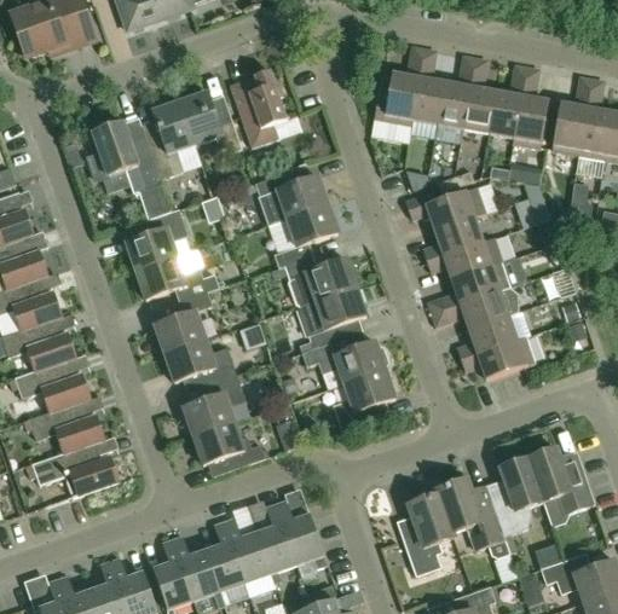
[(56,46),(57,50),(59,52),(93,40),(79,0),(47,0),(11,12),(27,57),(56,46)]
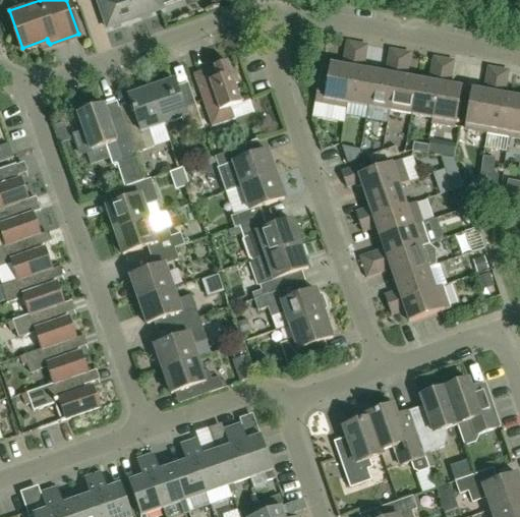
[(97,0),(106,25),(162,6),(160,2),(164,1),(164,0),(97,0)]
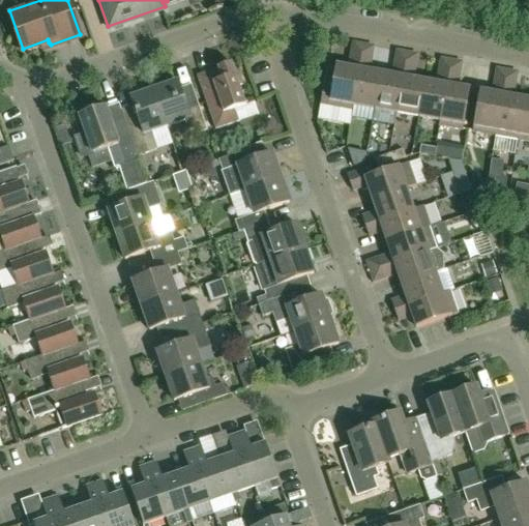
[(351,103),(359,59),(348,57),(347,64),(334,62),(334,65),(326,64),(319,101),(351,108),(352,103),(351,103)]
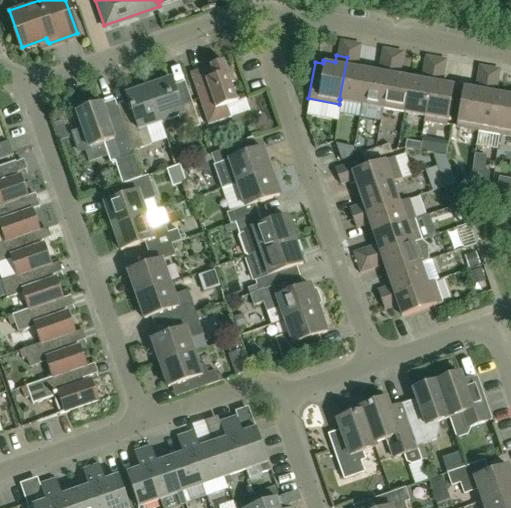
[(360,103),(367,68),(356,66),(357,59),(347,57),(339,99),(340,99),(360,103)]
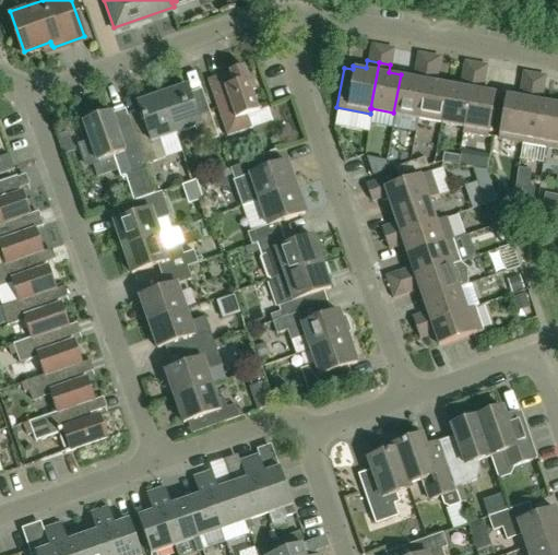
[(251,87),(254,86),(251,78),(248,79),(242,63),(206,77),(226,133),(251,125),(247,113),(258,108),(251,87)]
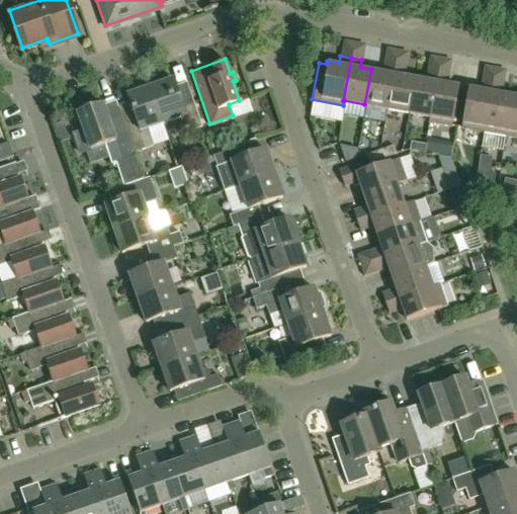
[(371,69),(364,104),(386,107),(394,66),(383,64),(382,71),(371,69)]
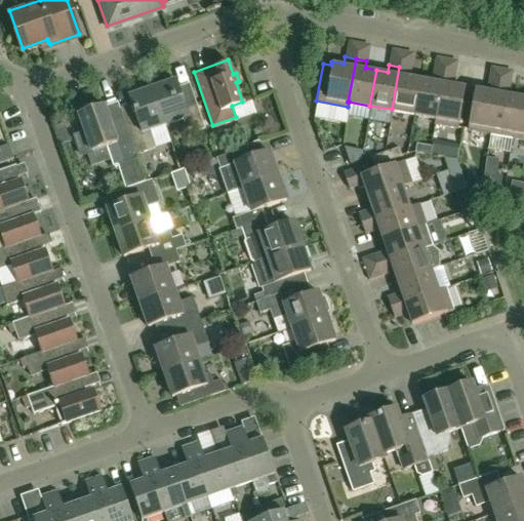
[(413,113),(419,78),(408,76),(409,68),(399,67),(392,109),(413,113)]
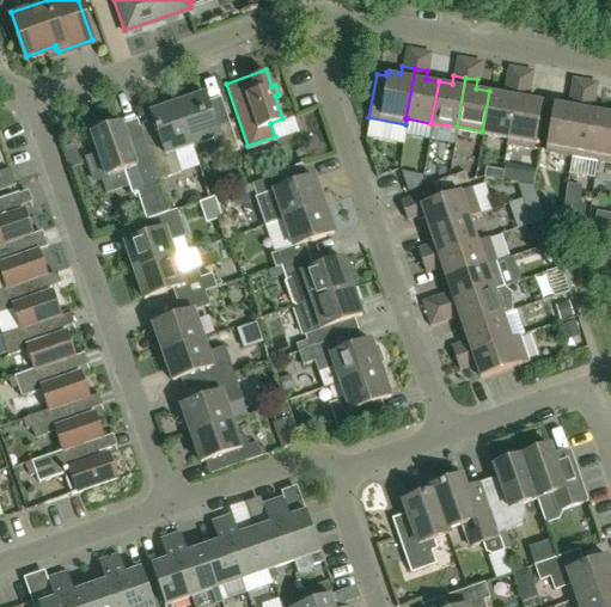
[(507,136),(517,86),(503,84),(502,93),(489,91),(482,132),(506,136),(507,136)]
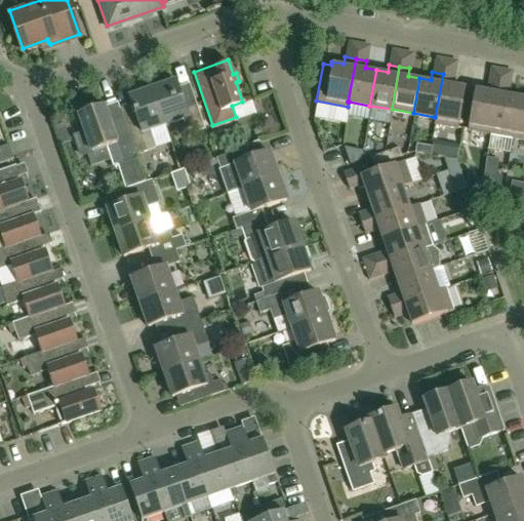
[(456,126),(464,85),(452,83),(453,76),(443,74),(435,117),(434,117),(433,122),(456,126)]
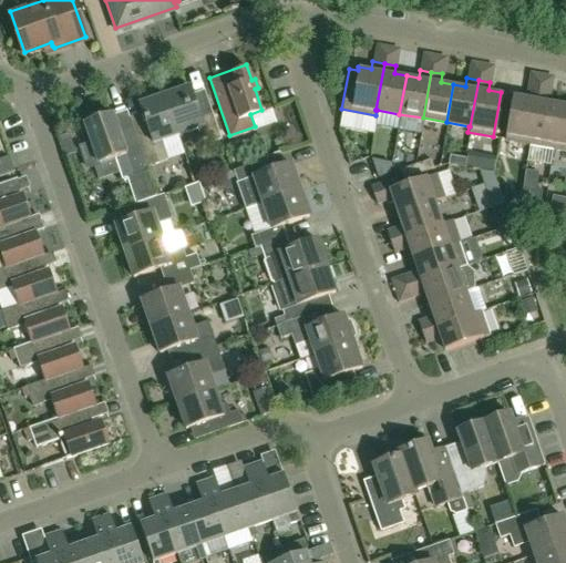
[(198,113),(188,84),(163,93),(177,133),(196,126),(203,143),(220,136),(211,109),(198,113)]
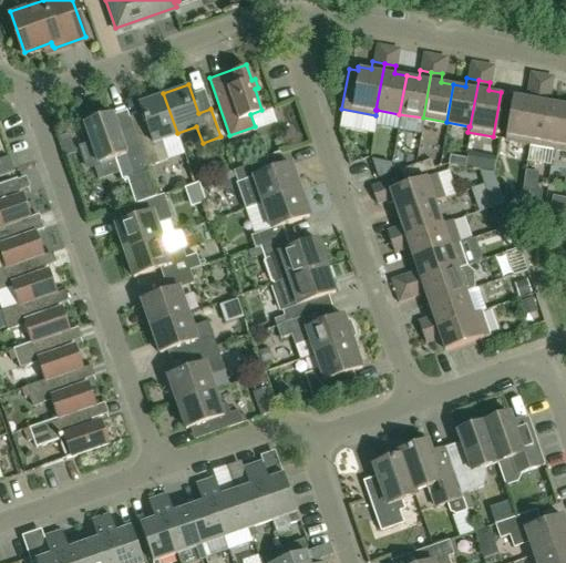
[(528,142),(538,91),(526,89),(525,96),(512,94),(504,137),(528,142)]
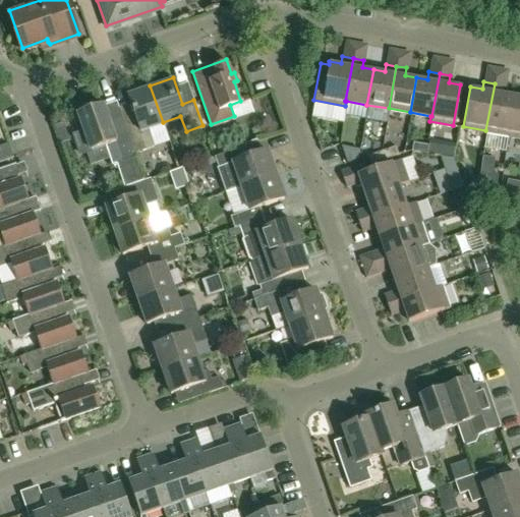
[(507,134),(515,95),(504,93),(505,85),(495,83),(485,130),(507,134)]
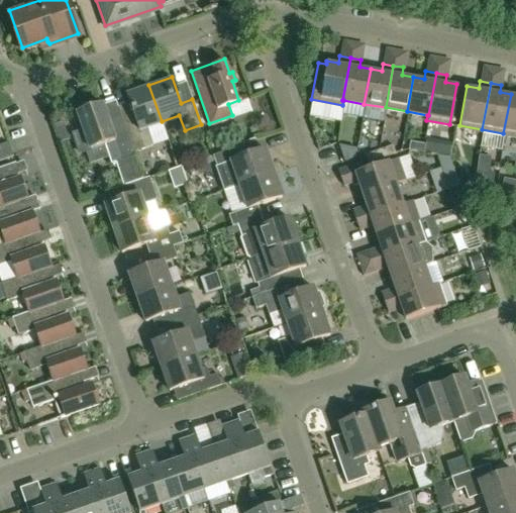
[(162,121),(148,85),(126,93),(135,119),(123,123),(132,150),(152,143),(148,132),(153,131),(150,124),(162,121)]
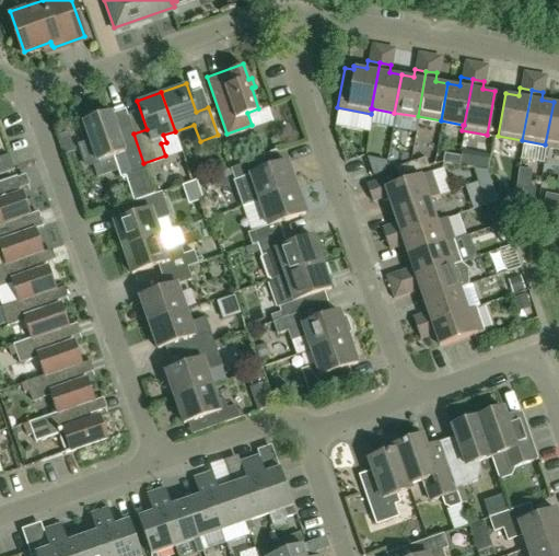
[(558,147),(558,102),(554,102),(545,145),(558,147)]
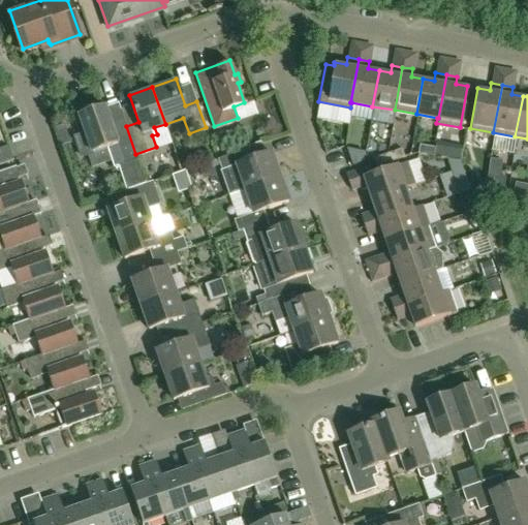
[(103,103),(91,109),(78,113),(85,131),(74,134),(81,153),(91,150),(91,151),(106,146),(113,165),(119,163),(127,187),(146,181),(135,154),(126,126),(125,123),(113,128),(103,103)]
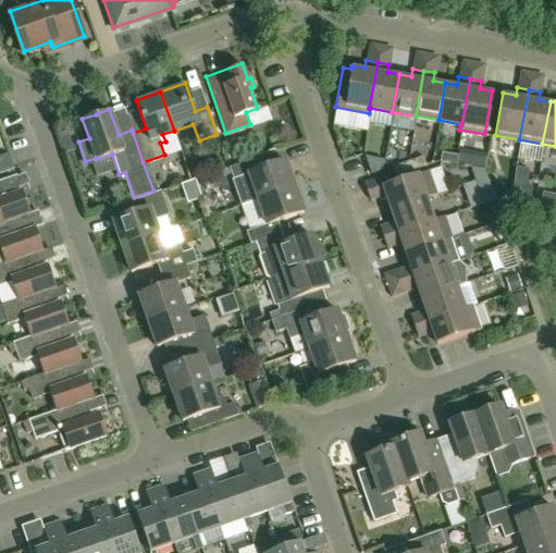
[(455,162),(457,152),(441,150),(440,159),(455,162)]
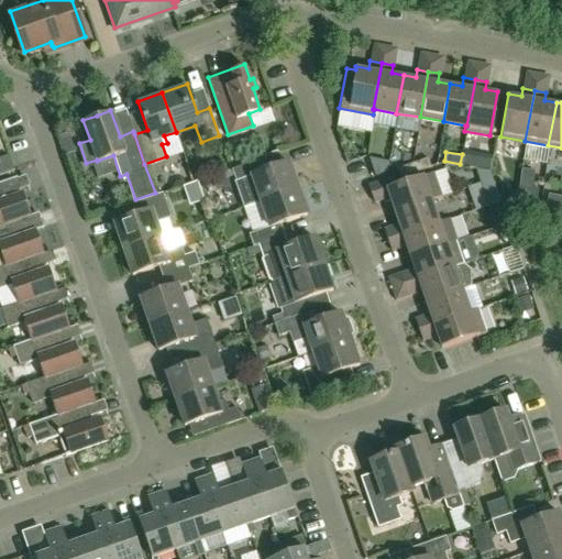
[(0,172),(13,167),(12,163),(9,154),(0,156),(0,172)]
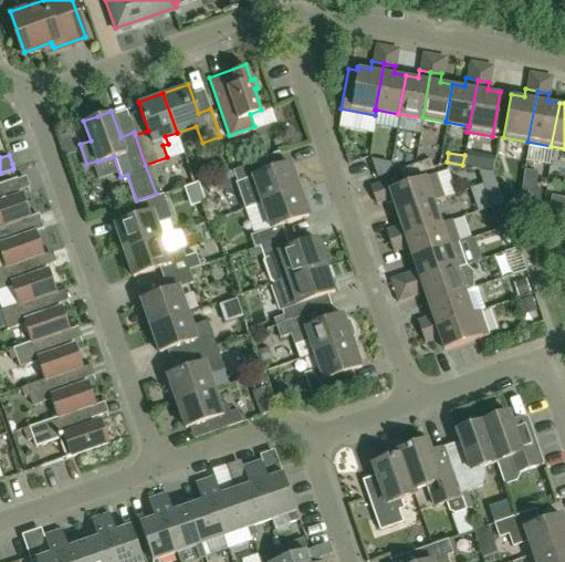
[(464,155),(462,165),(478,167),(480,158),(464,155)]
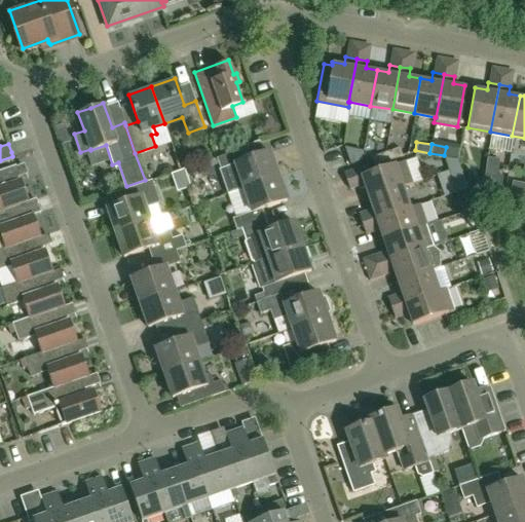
[(384,150),(387,158),(402,153),(399,146),(384,150)]
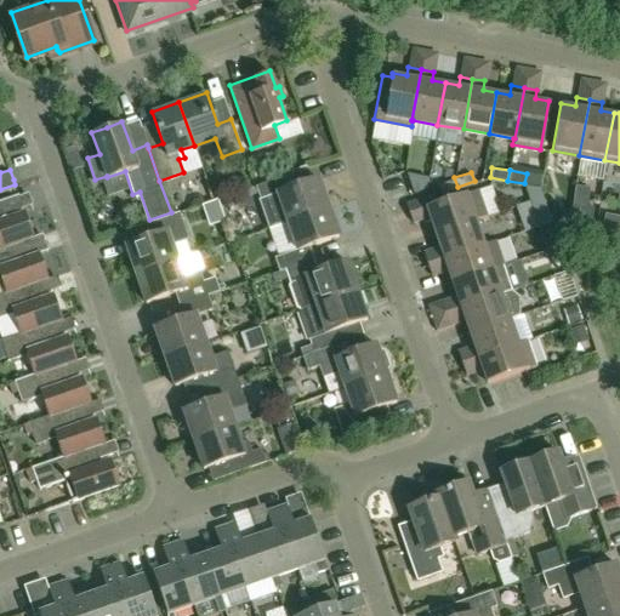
[(268,226),(328,205),(317,176),(288,187),(284,174),(255,183),(260,197),(257,198),(268,226)]
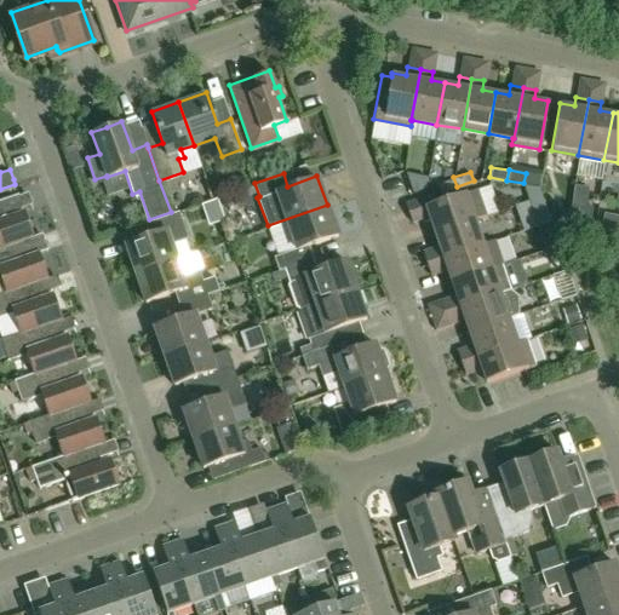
[(430,185),(427,176),(411,182),(413,191),(430,185)]
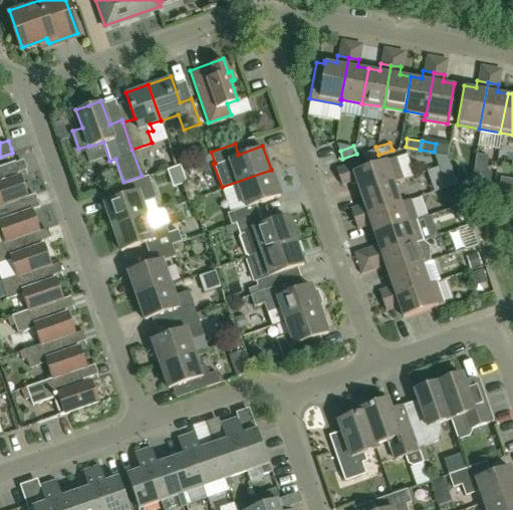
[(364,160),(378,155),(375,147),(361,152),(364,160)]
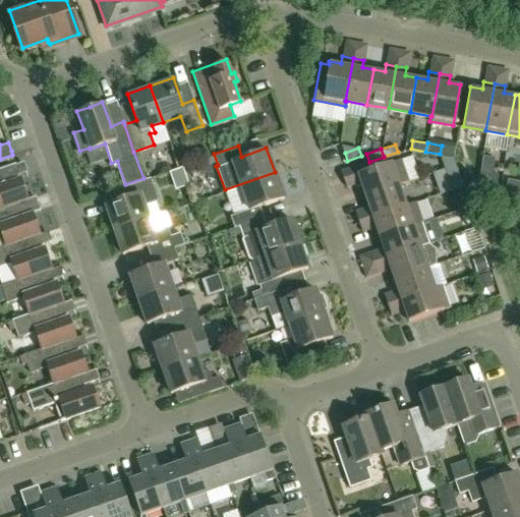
[(445,167),(455,163),(453,157),(440,155),(445,167)]
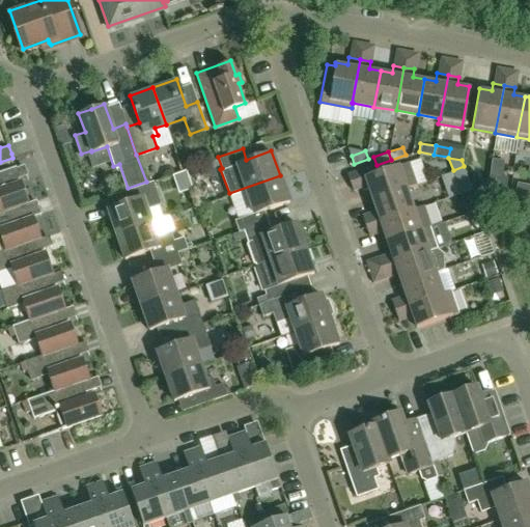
[(415,183),(407,161),(373,172),(370,165),(355,170),(346,173),(352,188),(362,185),(362,188),(367,186),(371,197),(406,186),(415,183)]
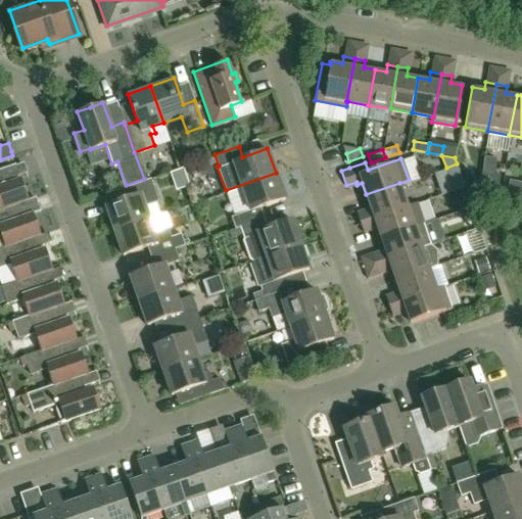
[(457,163),(446,168),(454,189),(464,185),(462,176),(457,163)]
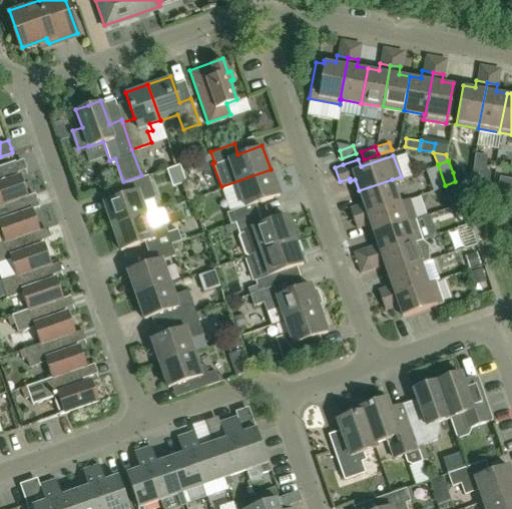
[(27,194),(19,173),(12,175),(7,161),(0,163),(0,202),(19,196),(27,194)]
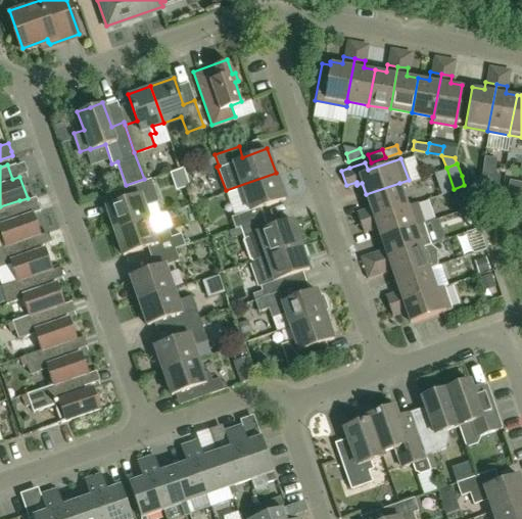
[(188,183),(182,166),(179,168),(171,170),(176,187),(188,183)]
